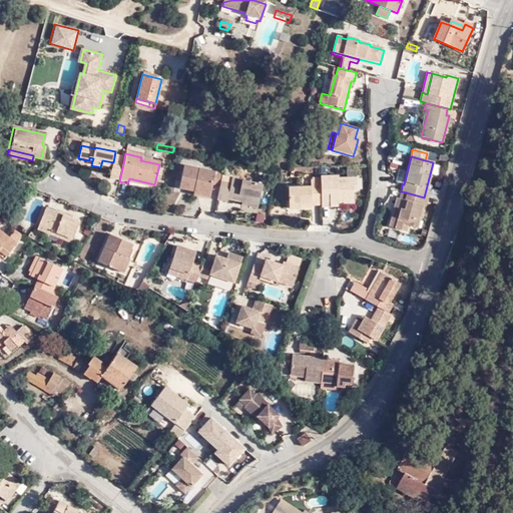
[(112,165),(122,168),(124,159),(114,157),(113,162),(112,165)]
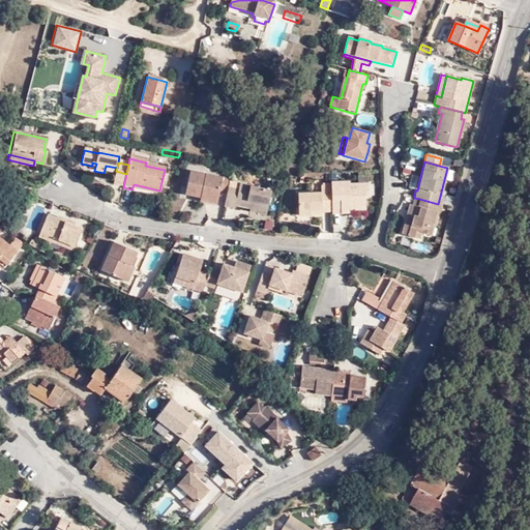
[(112,185),(123,187),(126,174),(116,171),(112,185)]
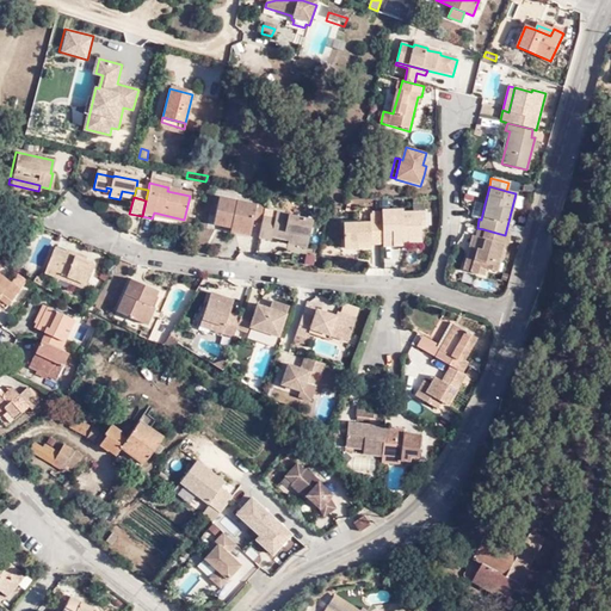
[(252,221),(254,207),(218,198),(211,226),(229,230),(230,227),(250,232),(252,221)]
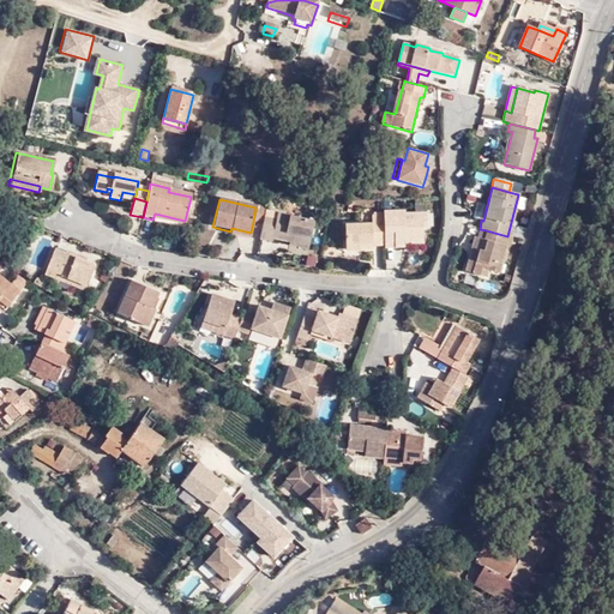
[(263,220),(265,210),(256,208),(253,222),(262,224),(263,220)]
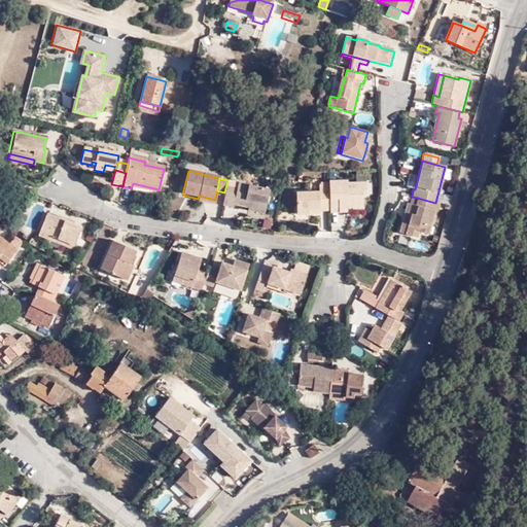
[(328,211),(328,213),(338,213),(338,210),(338,207),(361,207),(361,196),(364,196),(364,183),(345,183),(345,181),(327,182),(327,192),(328,211)]
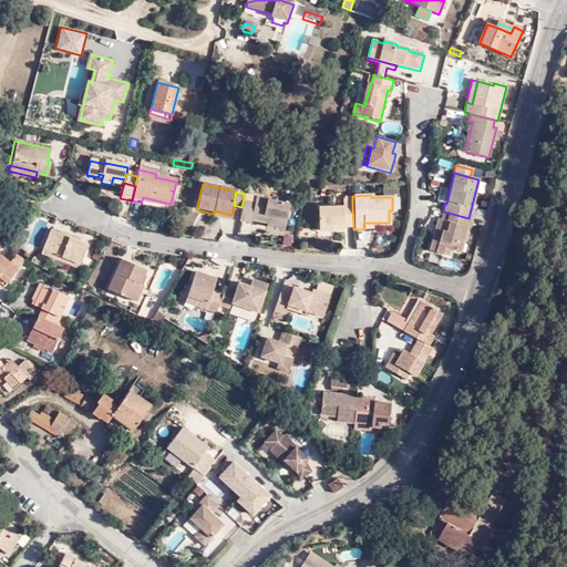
[(143,197),(141,203),(169,209),(171,204),(143,197)]
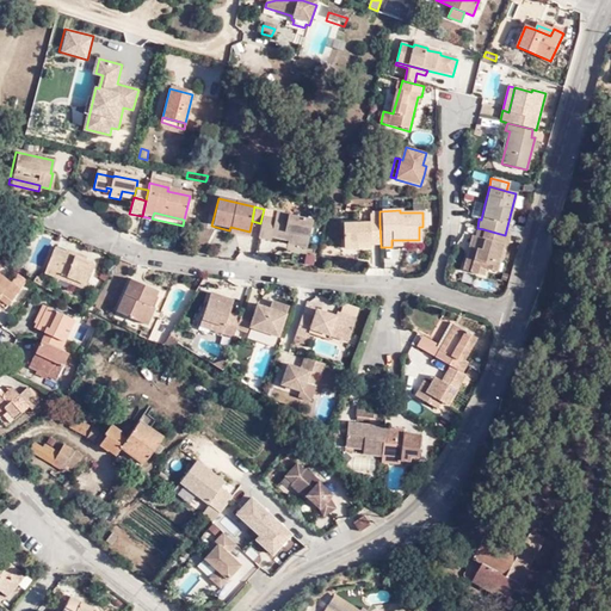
[(273,221),(261,218),(260,223),(257,239),(269,242),(270,239),(288,242),(307,246),(312,222),(275,214),(273,221)]
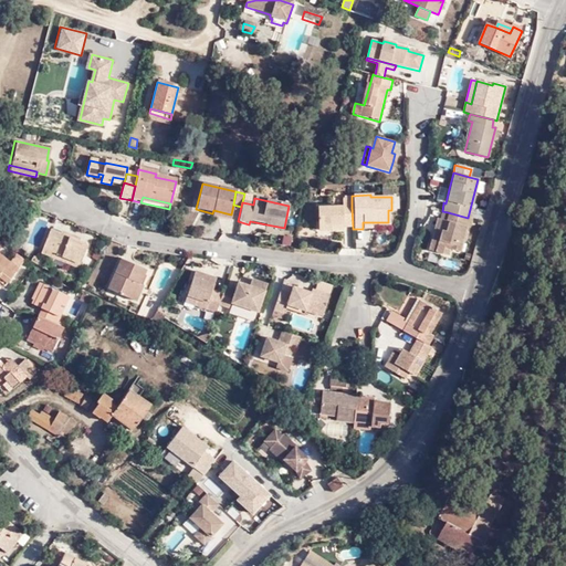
[(341,227),(353,227),(352,207),(315,208),(316,231),(329,231),(329,224),(341,224),(341,227)]
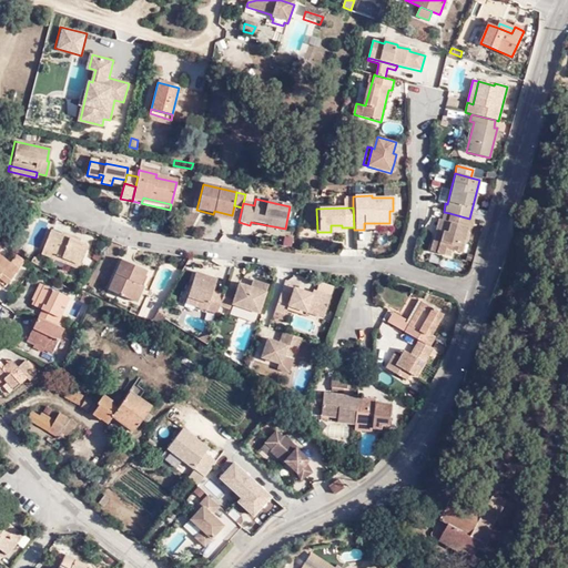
[(447,221),(442,220),(438,219),(435,230),(443,232),(437,254),(449,256),(450,250),(460,253),(466,227),(469,219),(449,213),(447,221)]
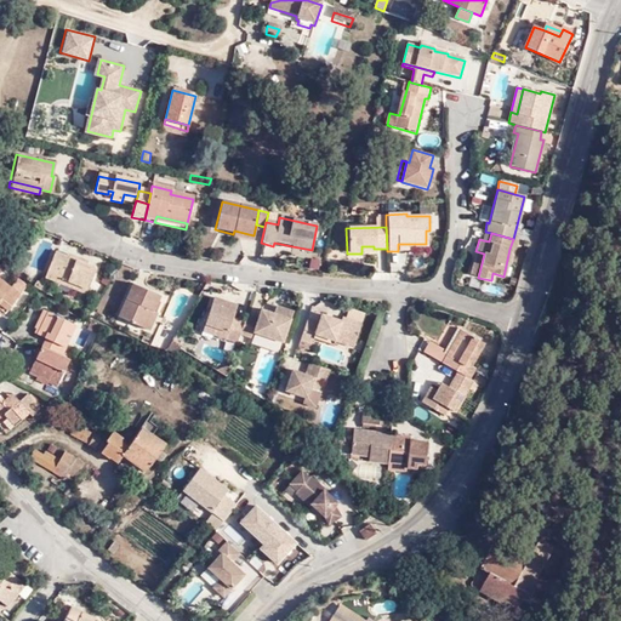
[(484,254),(476,251),(471,275),(478,278),(484,254)]
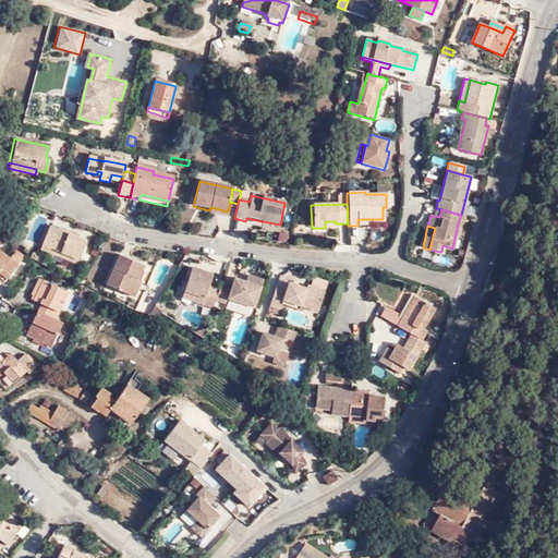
[(53,251),(77,259),(85,241),(48,227),(39,249),(52,254),(53,251)]
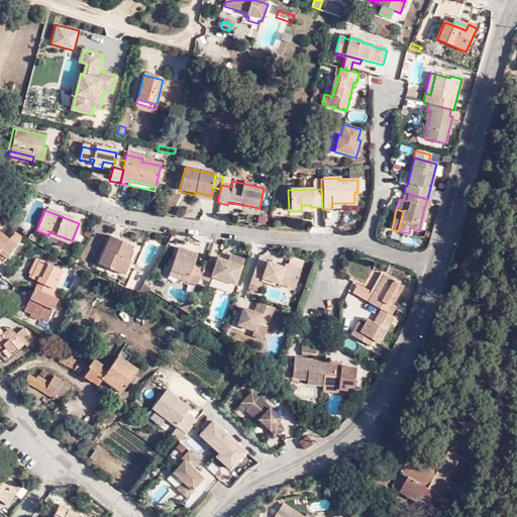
[(14,217),(9,222),(13,225),(18,220),(14,217)]
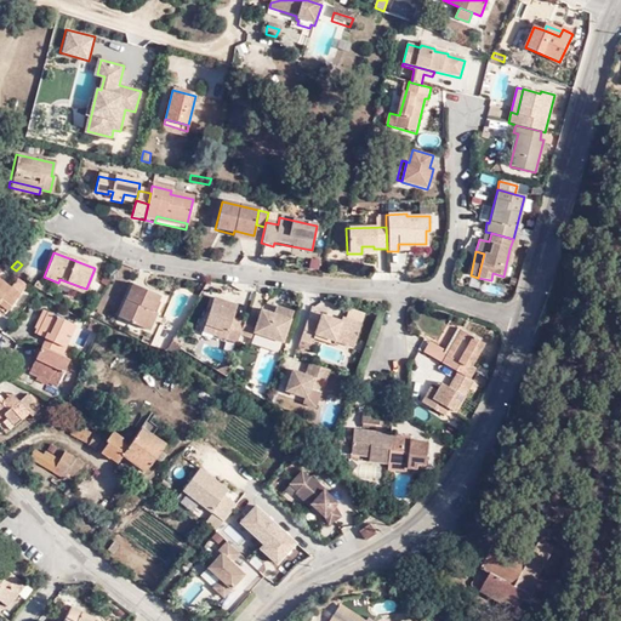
[(15,286),(0,273),(0,305),(10,313),(29,288),(18,281),(15,286)]
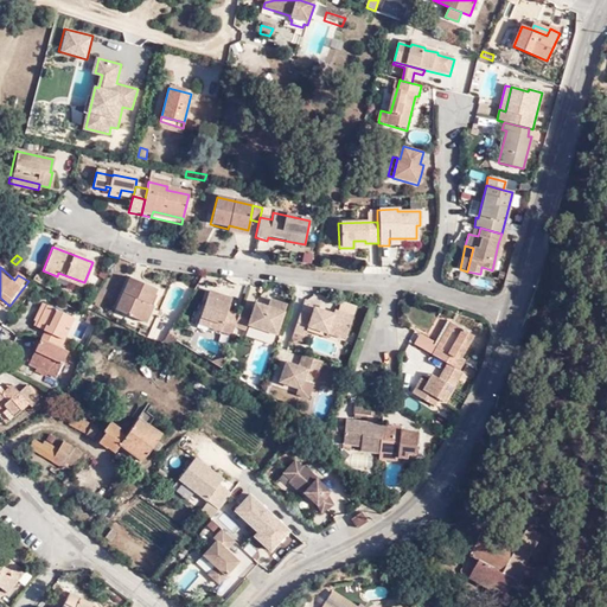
[(83,287),(84,282),(58,273),(57,276),(83,287)]
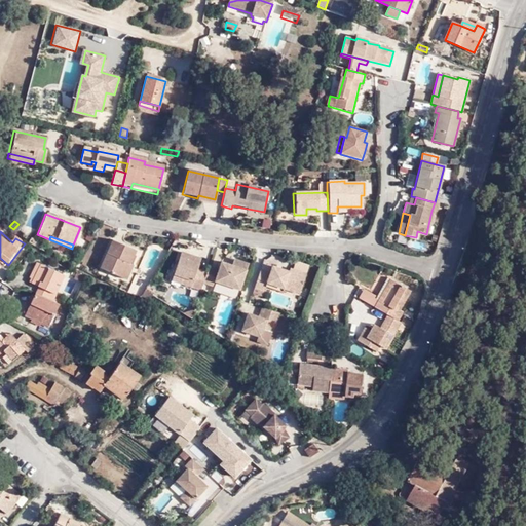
[(126,262),(129,263),(136,250),(112,239),(99,267),(119,276),(126,262)]
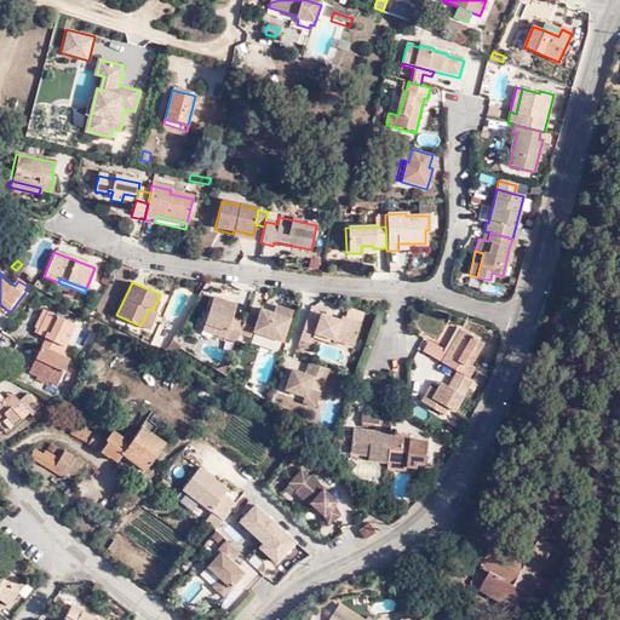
[(489,282),(486,291),(499,296),(503,288),(489,282)]
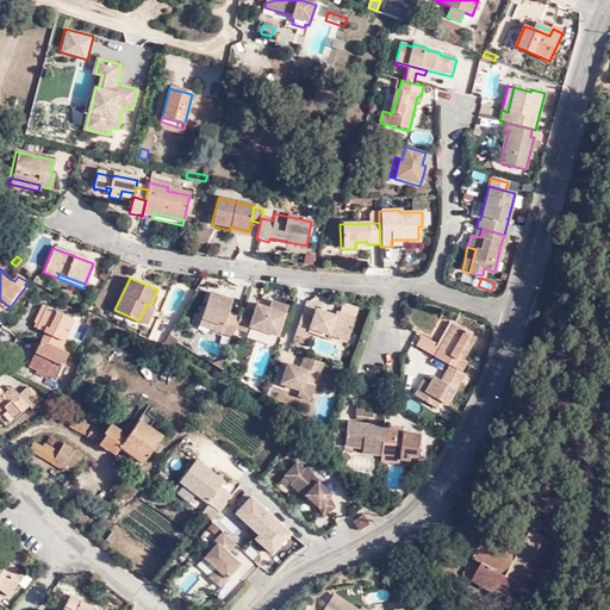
[(207,328),(232,336),(235,328),(238,317),(228,313),(230,306),(223,304),(225,298),(210,292),(201,317),(210,321),(207,328)]
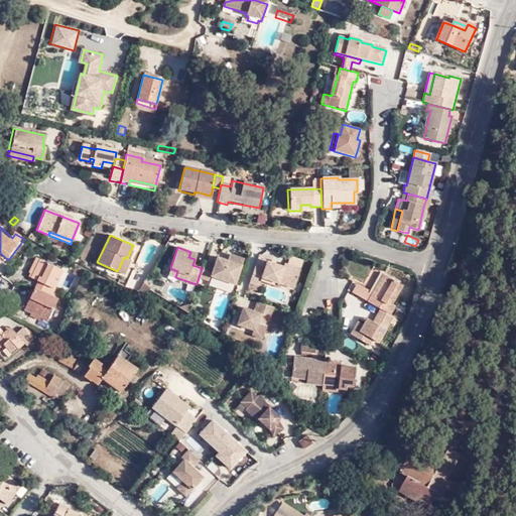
[(214,265),(205,261),(202,268),(199,277),(208,281),(210,276),(234,285),(242,260),(234,256),(231,263),(227,261),(217,257),(214,265)]
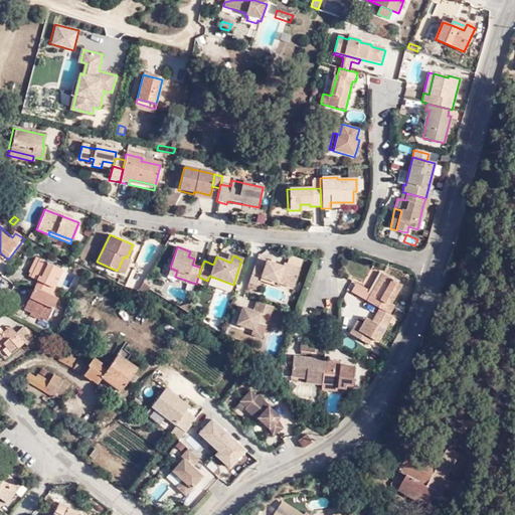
[(31,270),(35,272),(42,259),(38,256),(31,270)]
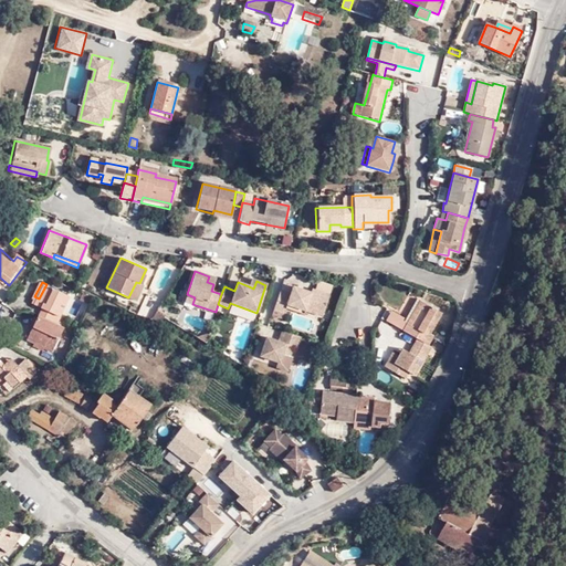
[(142,284),(139,283),(136,282),(128,297),(134,300),(142,284)]
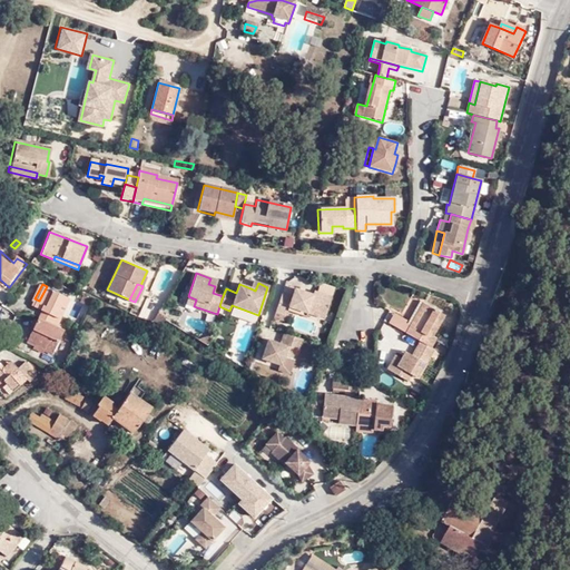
[(43,317),(58,325),(71,298),(47,286),(39,301),(37,305),(47,311),(43,317)]
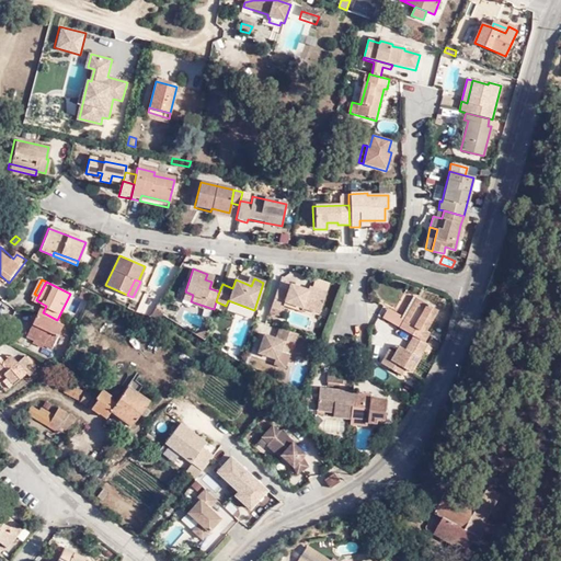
[(287,292),(277,288),(271,307),(281,310),(282,305),(284,301),(301,308),(302,302),(319,308),(325,293),(308,287),(307,293),(304,292),(304,289),(289,285),(287,292)]
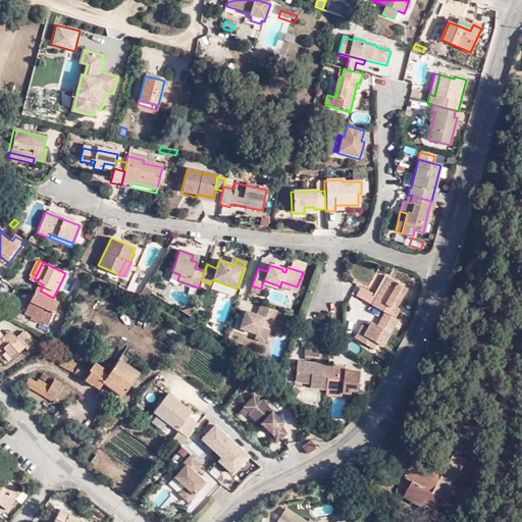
[(83,279),(86,274),(80,270),(76,276),(83,279)]
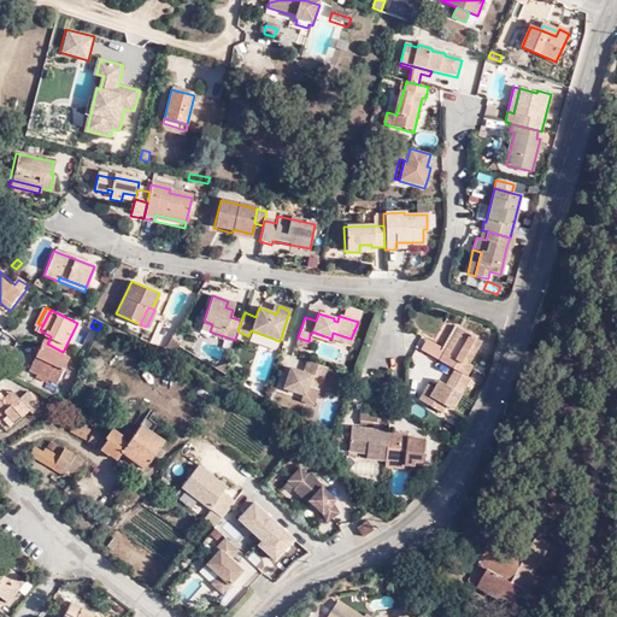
[(200,329),(210,331),(212,324),(204,321),(200,329)]
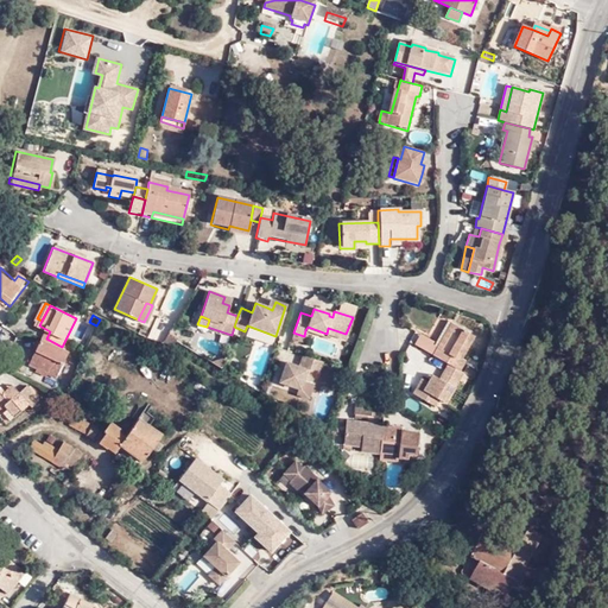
[(431,343),(435,347),(438,348),(453,323),(445,320),(431,343)]
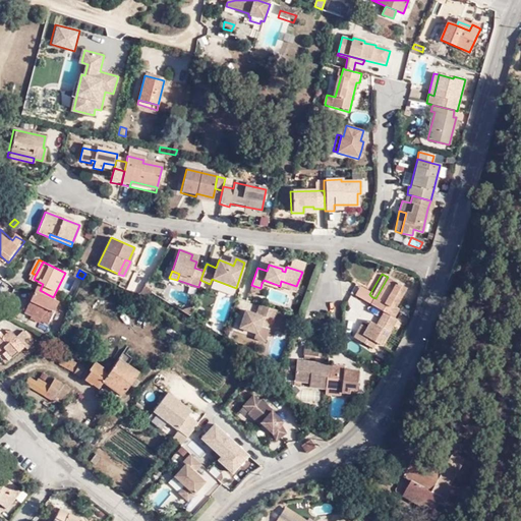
[(372,297),(368,303),(382,311),(391,316),(396,307),(393,306),(403,287),(388,277),(375,298),(372,297)]
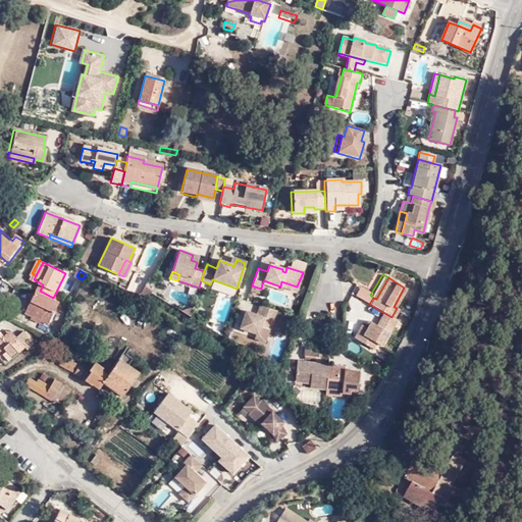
[(264,280),(262,283),(278,290),(280,286),(264,280)]
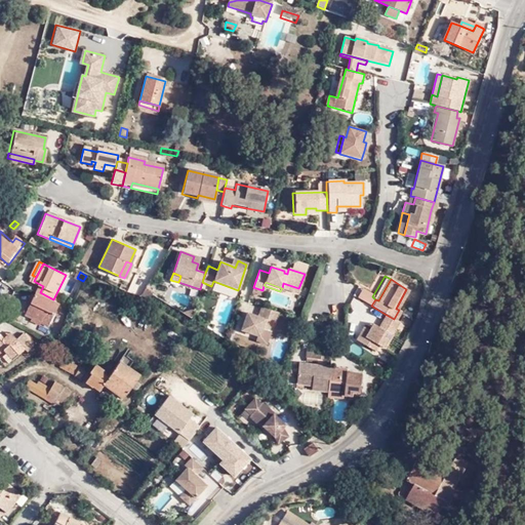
[(297,293),(298,288),(283,283),(282,288),(297,293)]
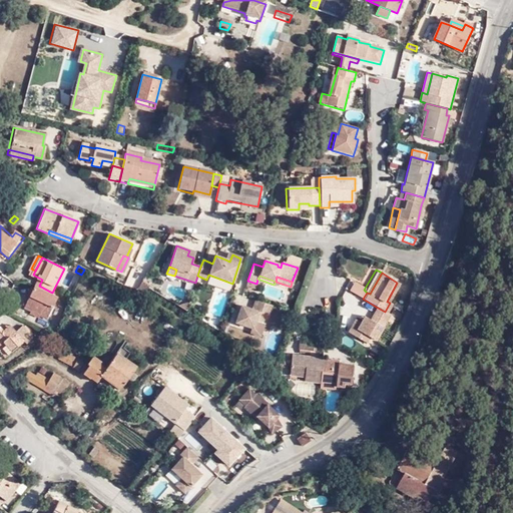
[(49,316),(58,296),(52,293),(39,286),(37,285),(27,306),(49,316)]
